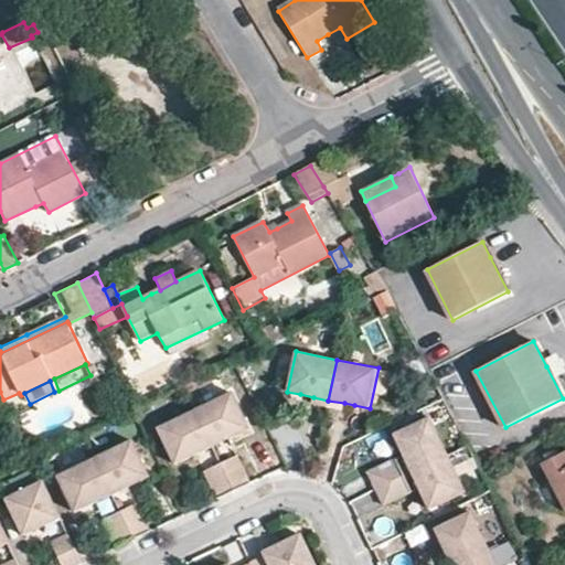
[(251,428),(233,392),(195,409),(213,447),(242,433),(251,428)]
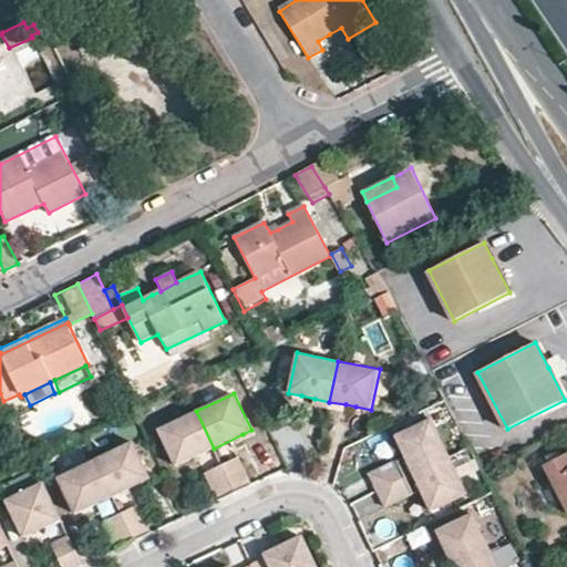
[(329,402),(315,399),(313,404),(328,408),(329,402)]
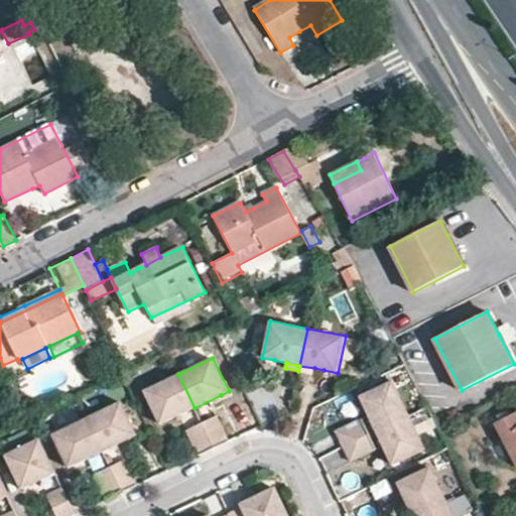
[(314,368),(299,366),(298,371),(313,374),(314,368)]
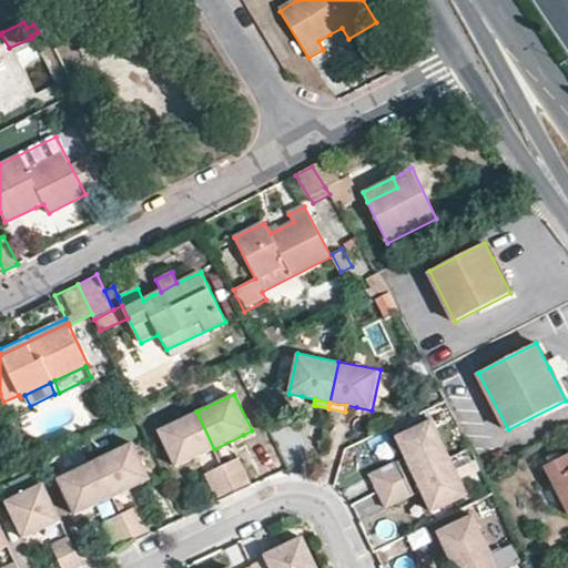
[(214,449),(196,412),(158,429),(175,467),(188,462),(214,449)]
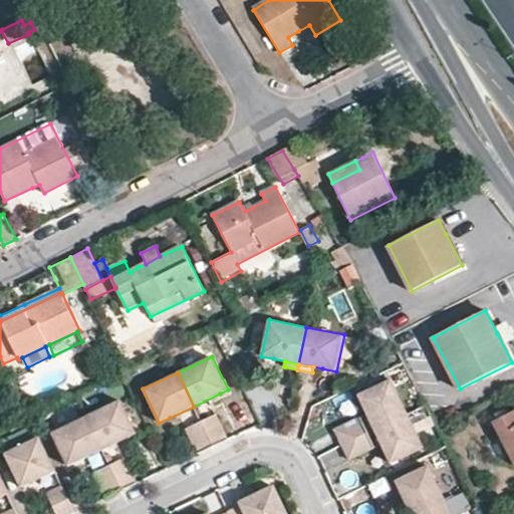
[(410,414),(393,378),(358,395),(362,404),(367,413),(370,420),(363,424),(359,417),(334,429),(341,445),(410,414)]
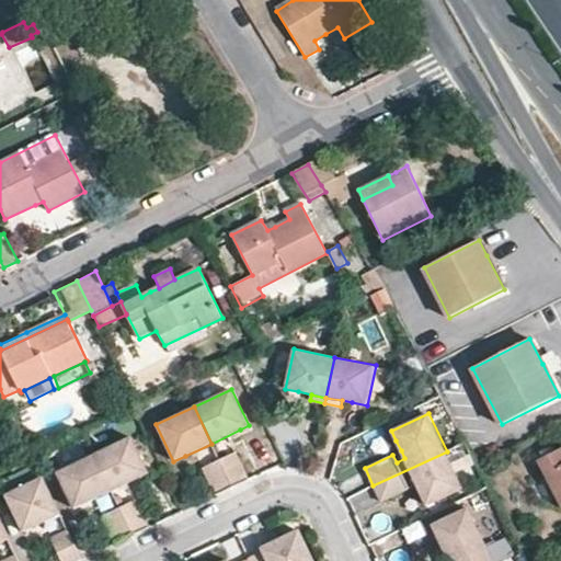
[(148,473),(130,436),(93,454),(111,491),(139,477),(148,473)]
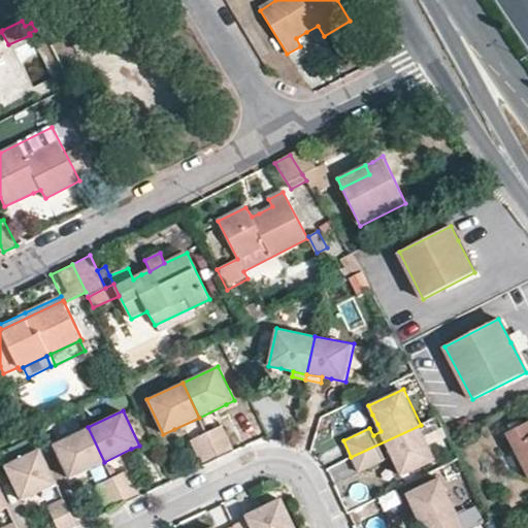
[(527,422),(506,433),(527,472),(527,422)]
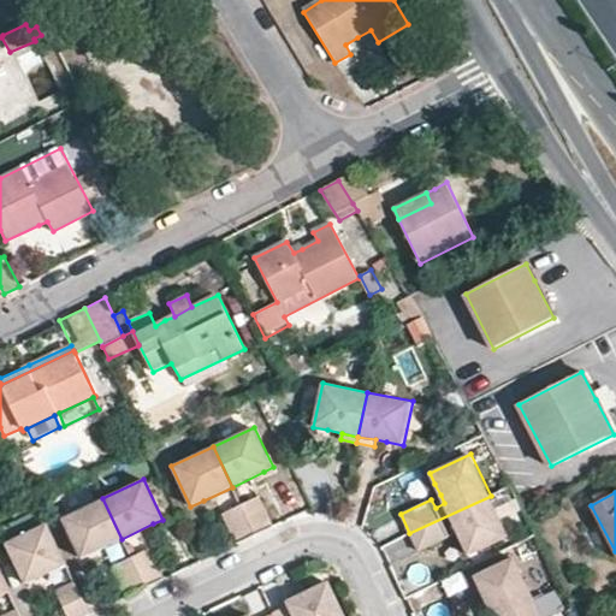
[(273,527),(258,495),(240,503),(255,535),(273,527)]
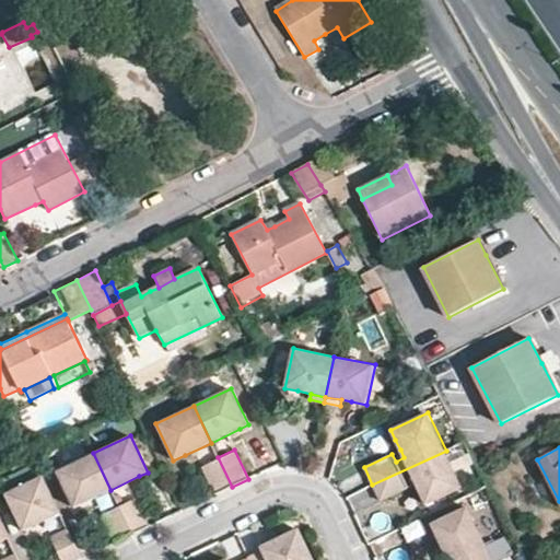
[(404,457),(400,450),(392,454),(396,462),(404,457)]
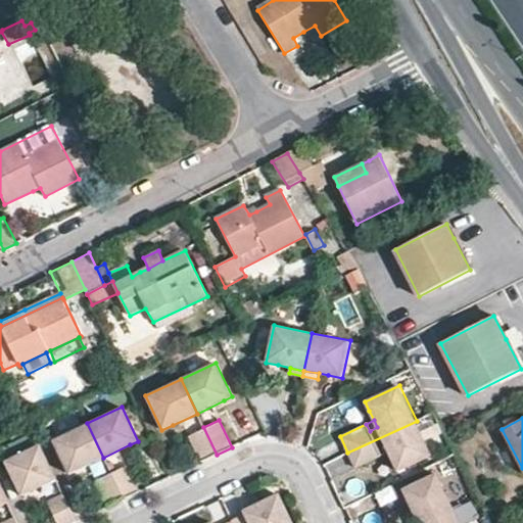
[(433,456),(417,421),(347,453),(354,469),(381,457),(378,449),(385,445),(389,453),(393,463),(397,472),(433,456)]
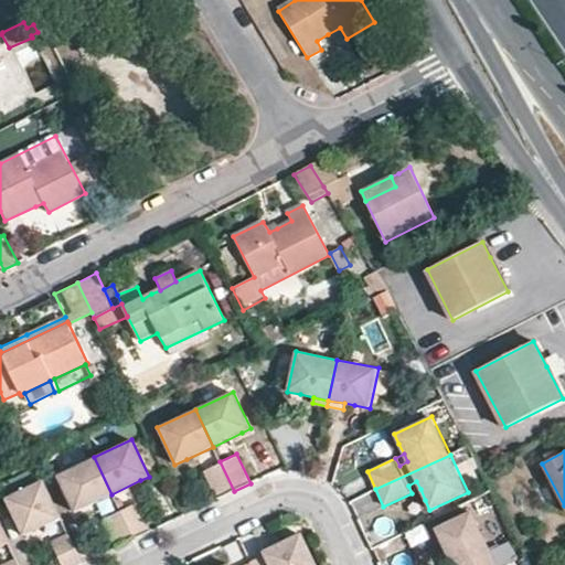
[(112,494),(94,457),(55,475),(73,512),(85,507),(112,494)]
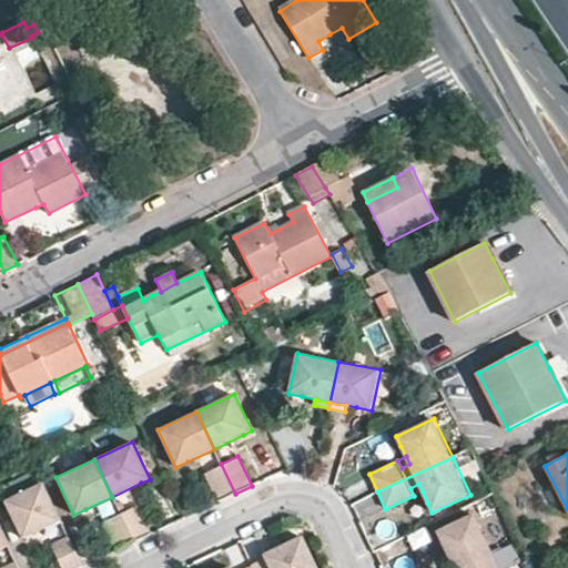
[(235,494),(221,464),(204,472),(219,501),(235,494)]
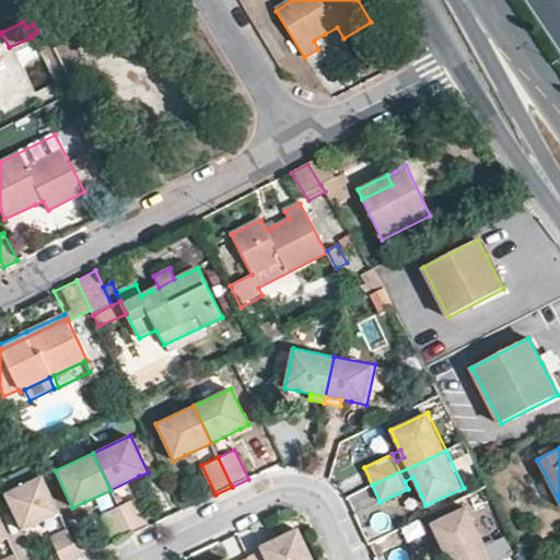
[(60,513),(43,476),(6,493),(22,531),(33,526),(60,513)]
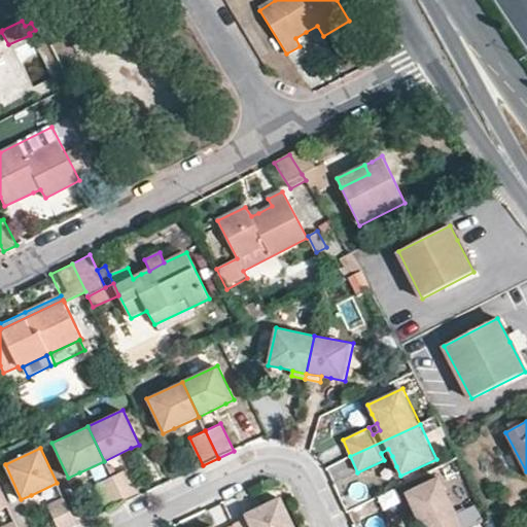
[(384,460),(392,456),(388,449),(381,453),(384,460)]
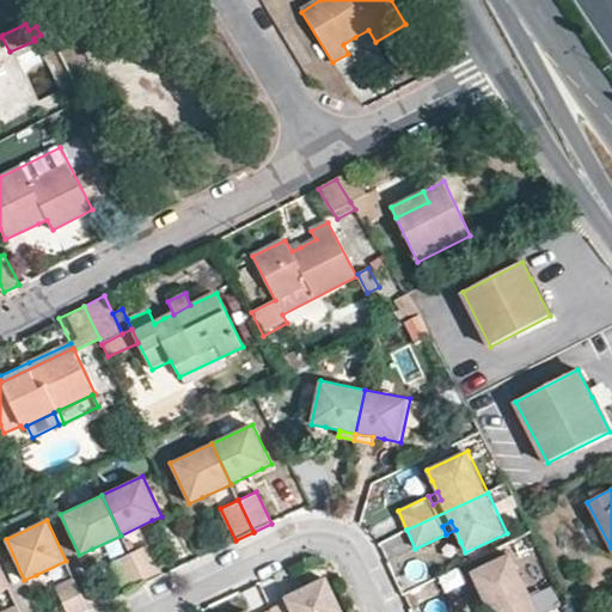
[(161,575),(146,543),(128,551),(144,583),(161,575)]
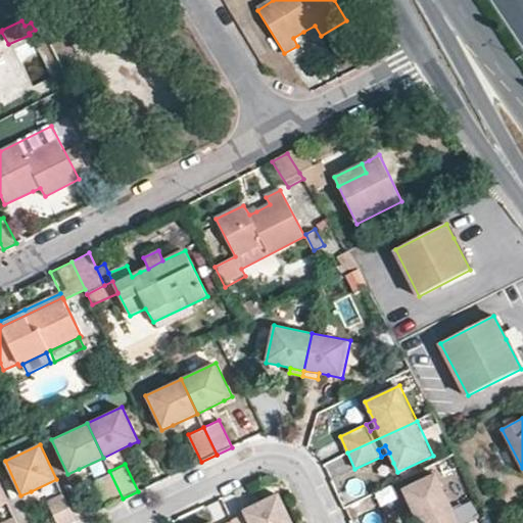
[(123,498),(109,471),(94,478),(107,507),(123,498)]
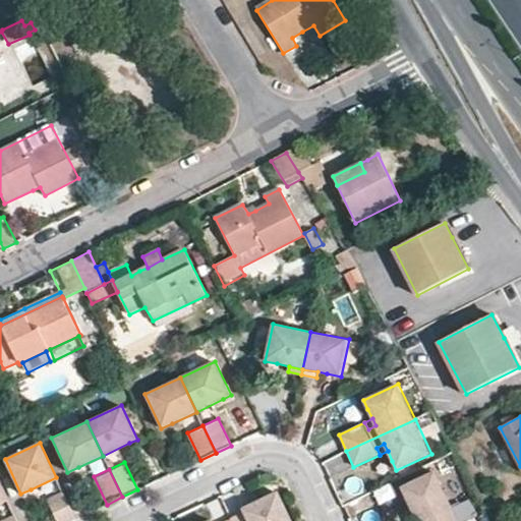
[(420,520),(453,506),(436,470),(402,486),(401,486),(407,499),(411,509),(416,520),(420,520)]
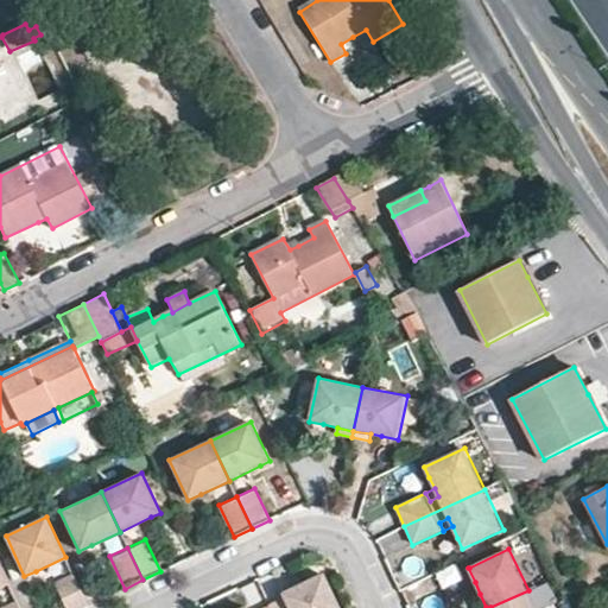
[(342,607),(325,572),(303,583),(285,591),(283,593),(285,597),(278,601),(270,605),(270,607),(342,607)]
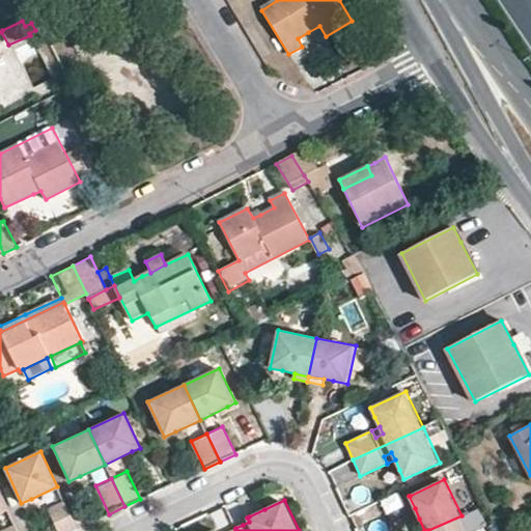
[(72,530),(77,529),(63,501),(48,508),(58,530),(72,530)]
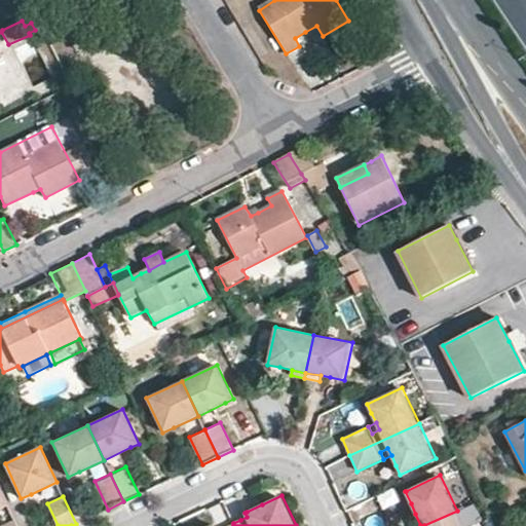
[(262,504),(259,497),(243,505),(247,512),(262,504)]
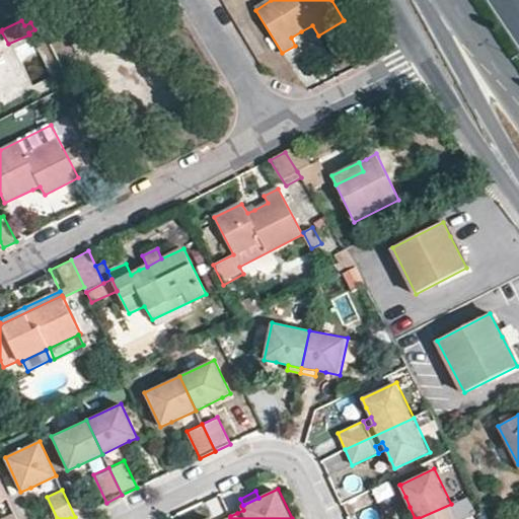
[(454,507),(458,518),(473,518),(467,502),(454,507)]
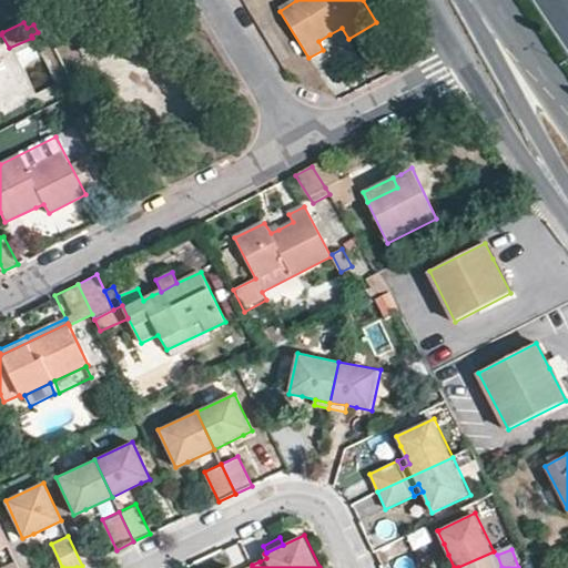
[(500,567),(494,551),(458,567),(500,567)]
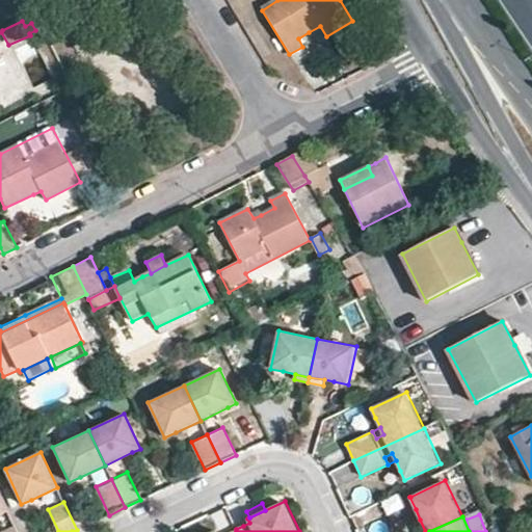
[(425,531),(420,520),(416,522),(420,531),(425,531)]
